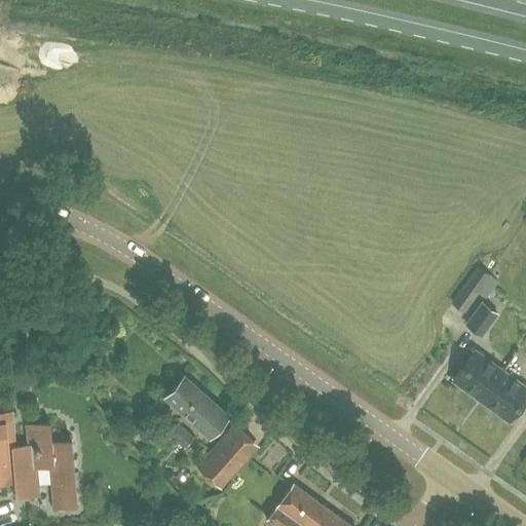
[(486,299),(498,282),(478,267),(453,301),(463,309),(476,292),(486,299)]
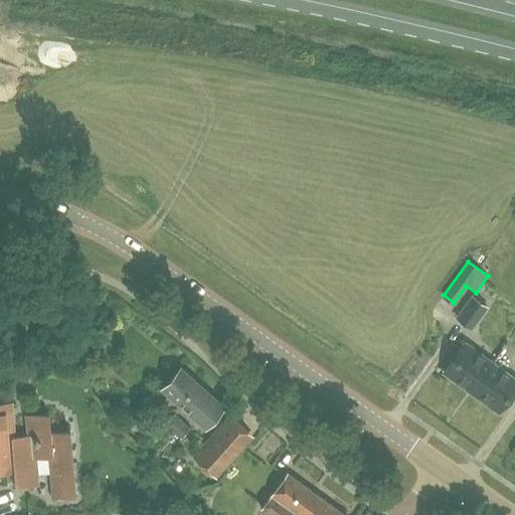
[(457,317),(471,328),(486,307),(472,296),(457,317)]
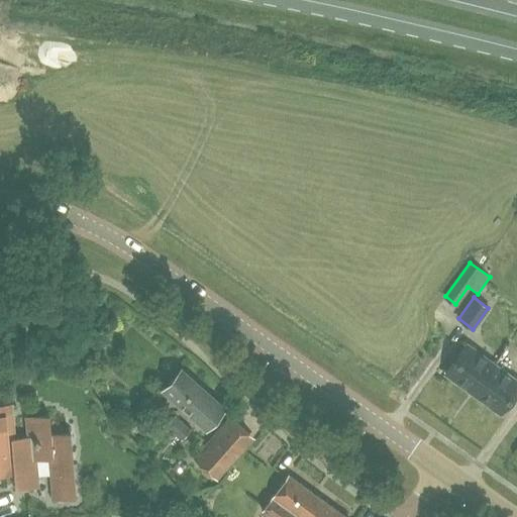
[(10,304),(4,311),(12,318),(18,311),(10,304)]
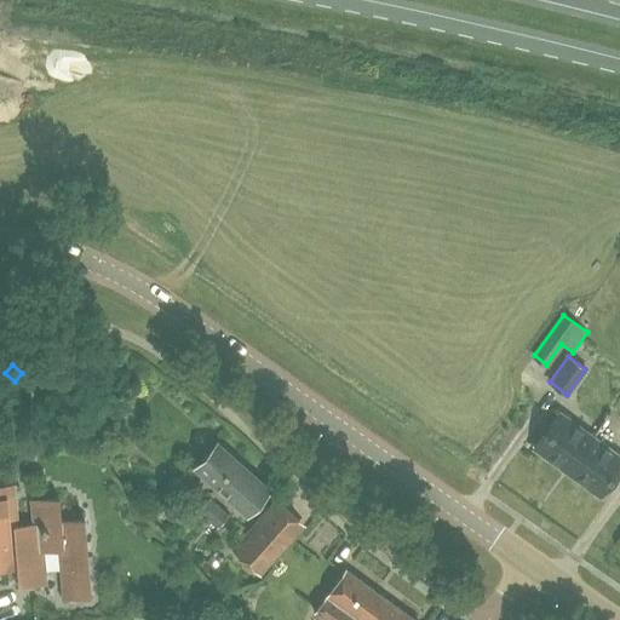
[(567,471),(592,436),(560,413),(535,448),(567,471)]
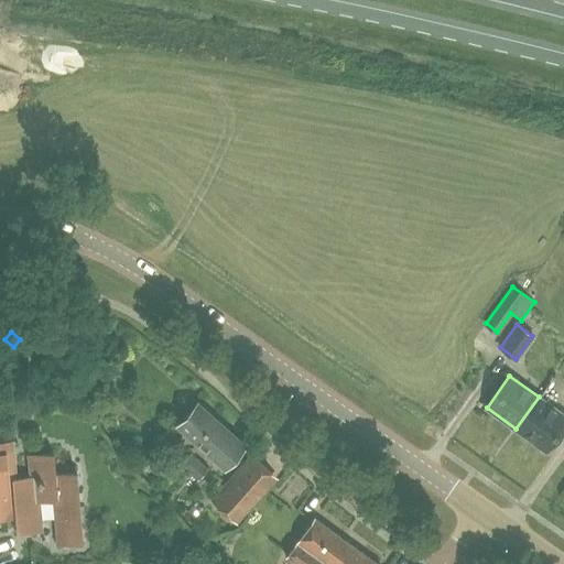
[(563,415),(539,397),(516,429),(544,449),(563,422),(563,415)]
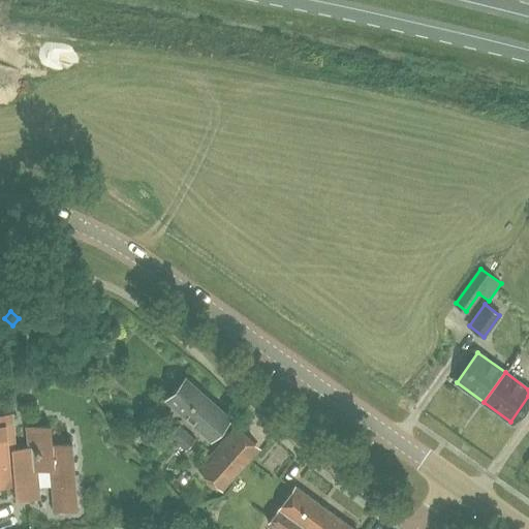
[(211,437),(228,417),(185,378),(166,398),(211,437)]
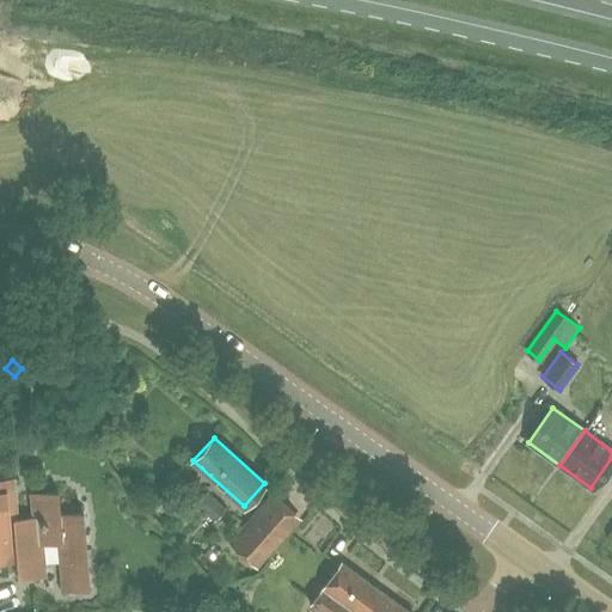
[(66,591),(90,588),(83,510),(60,513),(59,490),(34,491),(36,515),(14,516),(11,477),(0,477),(0,562),(17,561),(18,579),(42,576),(40,544),(62,543),(66,591)]
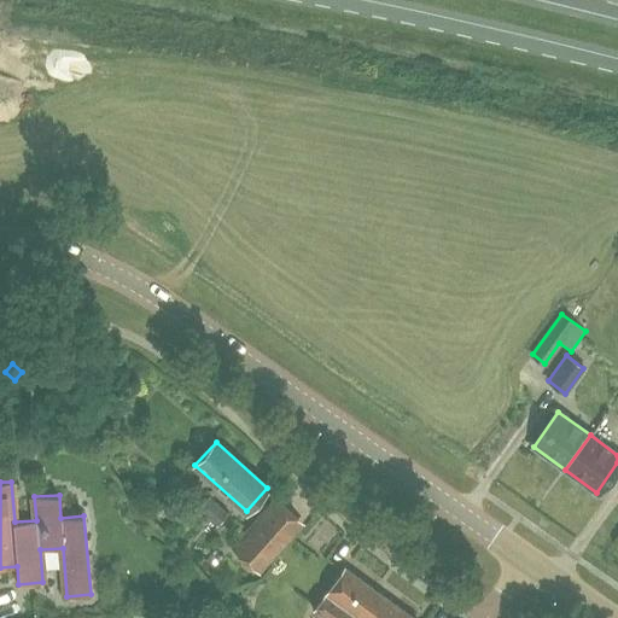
[(210,495),(197,509),(216,525),(229,512),(210,495)]
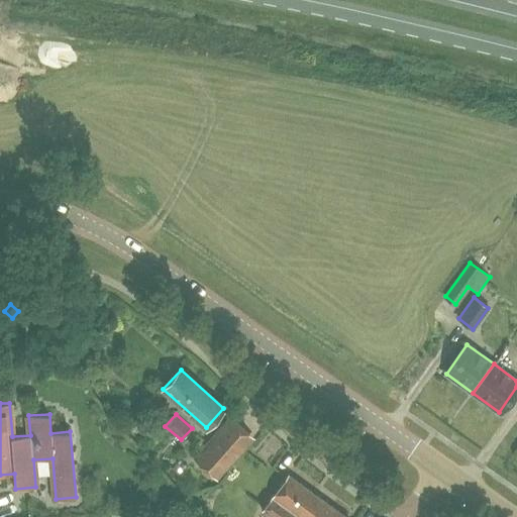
[(196,459),(205,468),(215,477),(248,438),(229,421),(196,459)]
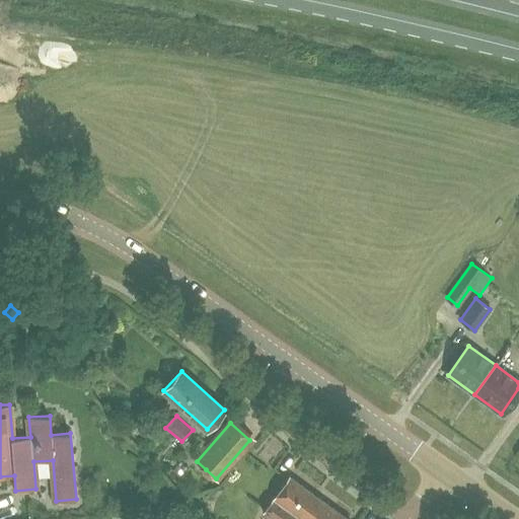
[(273,518),(295,518),(314,494),(289,475),(263,512),(273,518)]
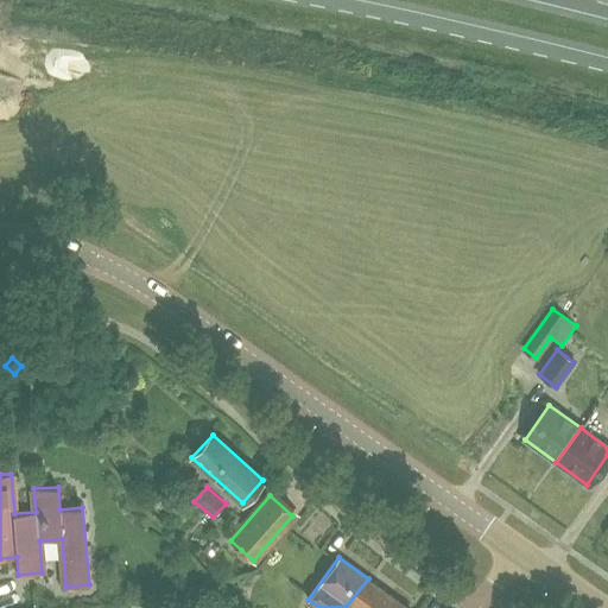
[(409,607),(368,578),(346,607),(409,607)]
